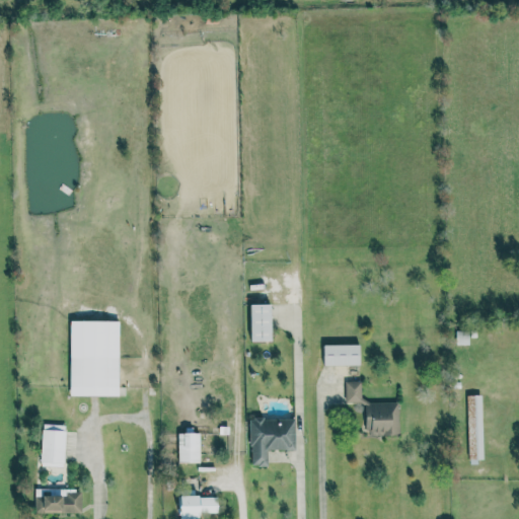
[(272,340),(271,303),(249,304),(250,341),(272,340)]
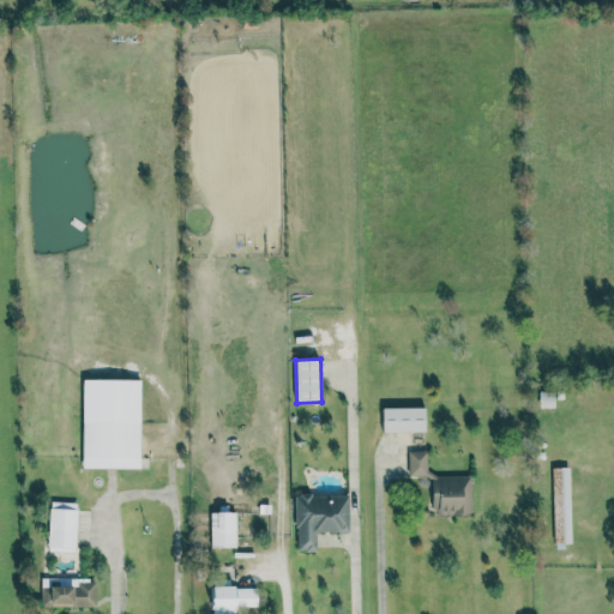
[(140,468),(140,379),(84,379),(83,468),(140,468)]
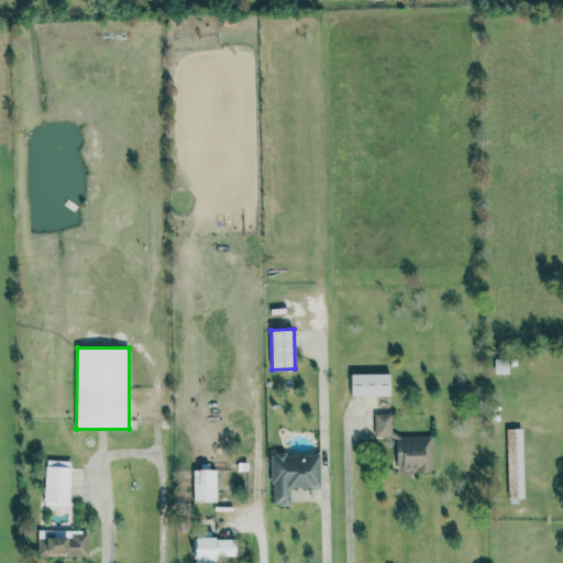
[(509,373),(508,357),(495,357),(495,374),(509,373)]
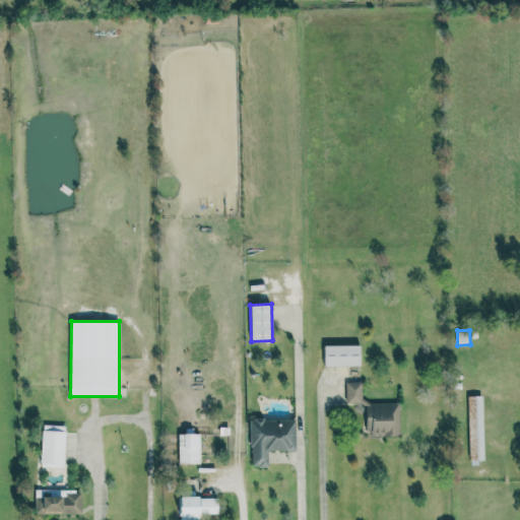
[(324,366),(361,365),(360,344),(324,345),(324,366)]
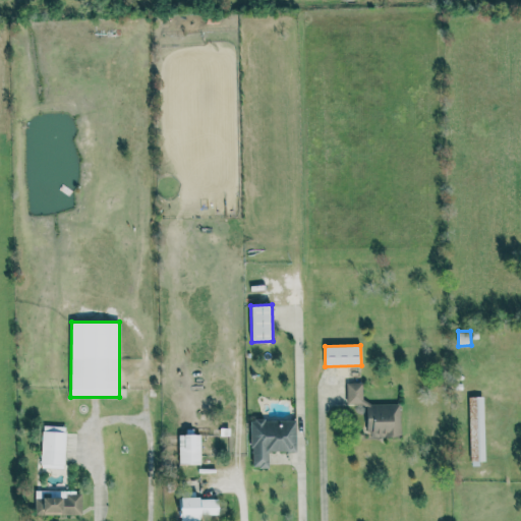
[(485,460),(483,396),(468,397),(470,460),(485,460)]
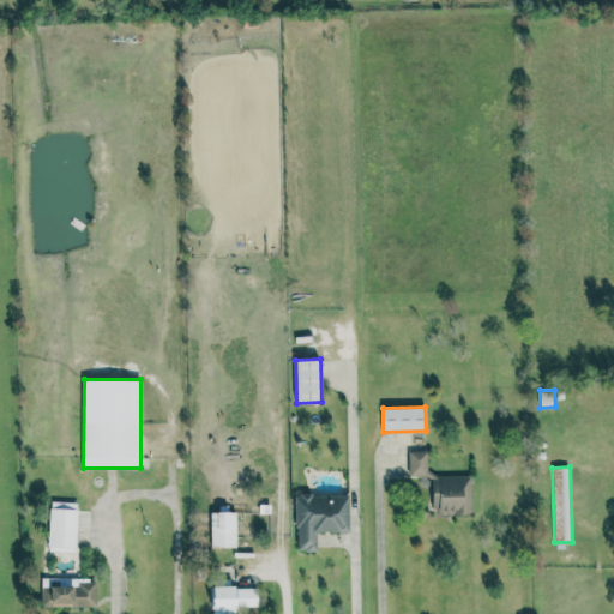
[(349,494),(296,494),(296,551),(317,551),(317,531),(349,531),(349,494)]
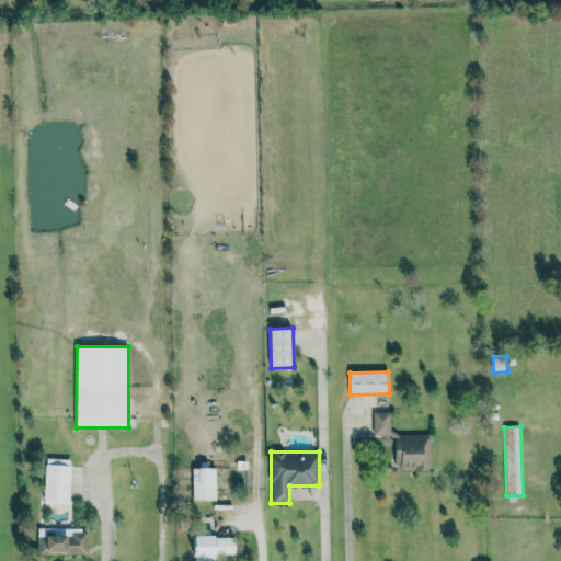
[(71,459),(46,458),(44,503),(69,504),(71,459)]
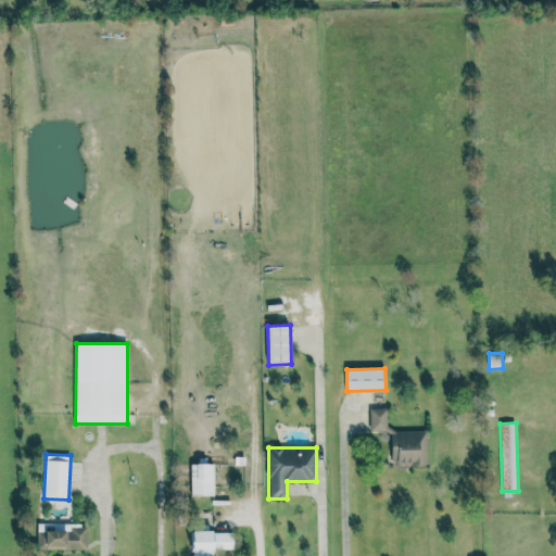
[(191,495),(214,495),(214,463),(191,464),(191,495)]
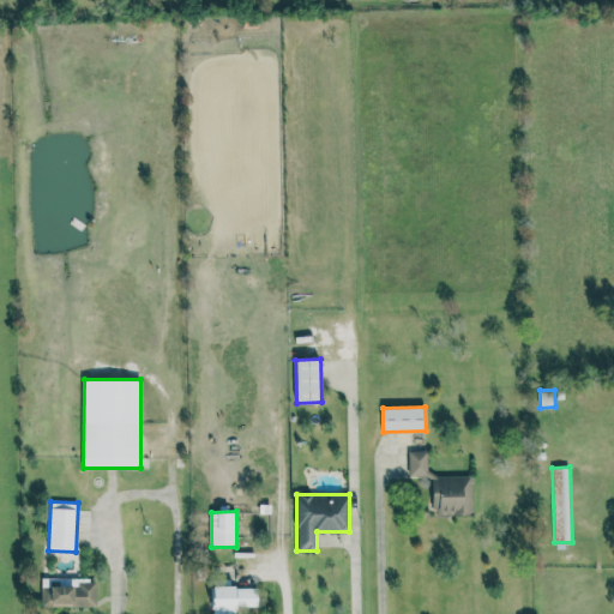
[(41,606),(96,607),(96,585),(42,584),(41,606)]
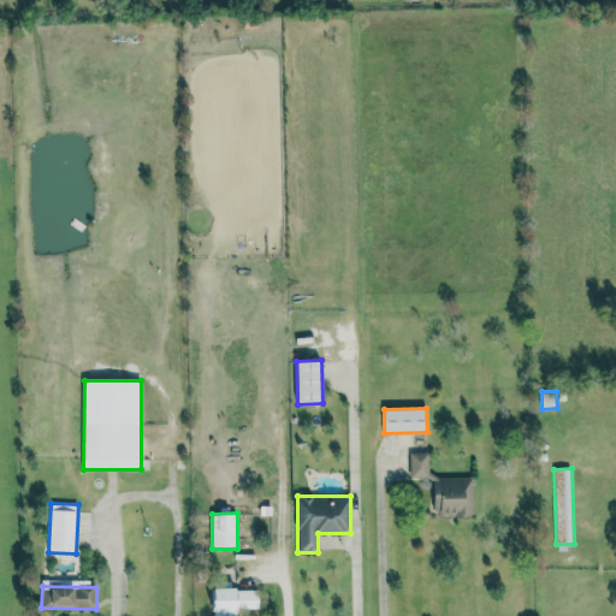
[(237,608),(259,608),(259,588),(213,588),(214,615),(237,615),(237,608)]
